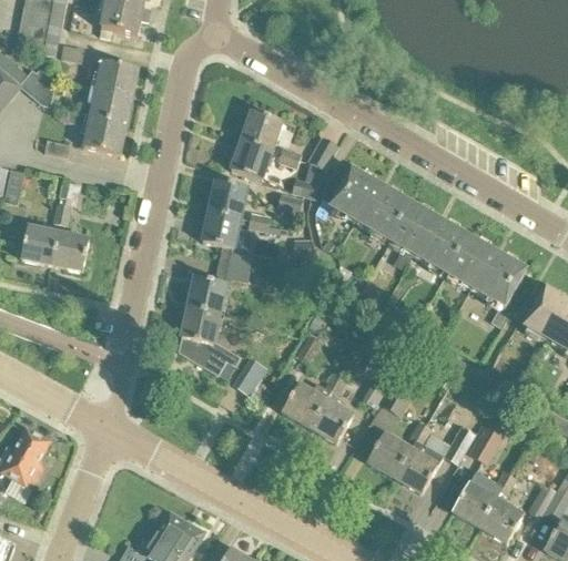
[(50,11),(53,0),(27,0),(24,7),(50,11)]
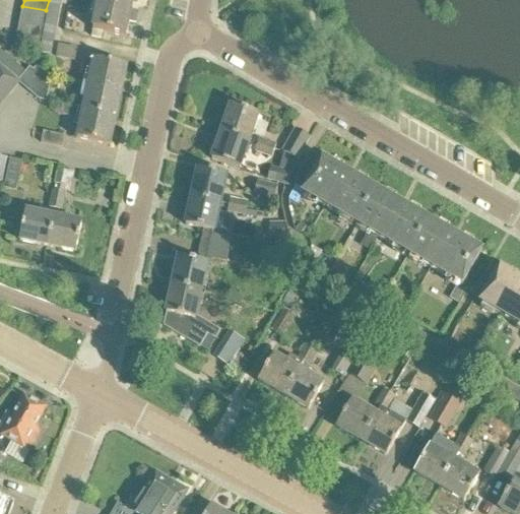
[(98,0),(92,26),(126,34),(129,18),(135,19),(137,9),(131,8),(133,0),(98,0)]
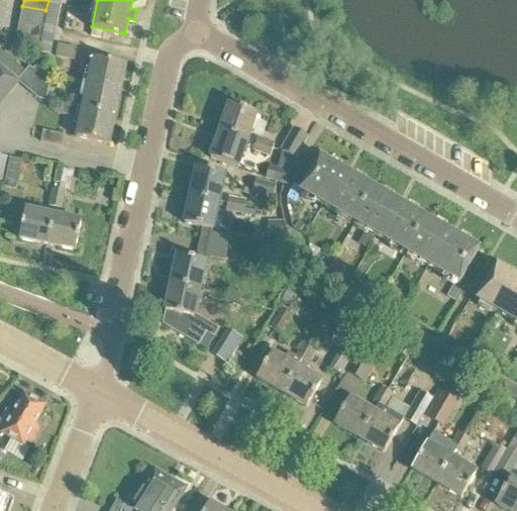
[(48,2),(47,9),(58,11),(59,4),(48,2)]
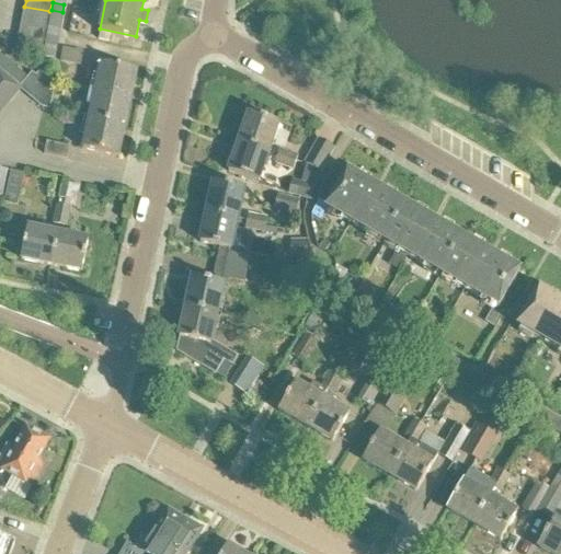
[(47,24),(49,11),(24,7),(22,20),(47,24)]
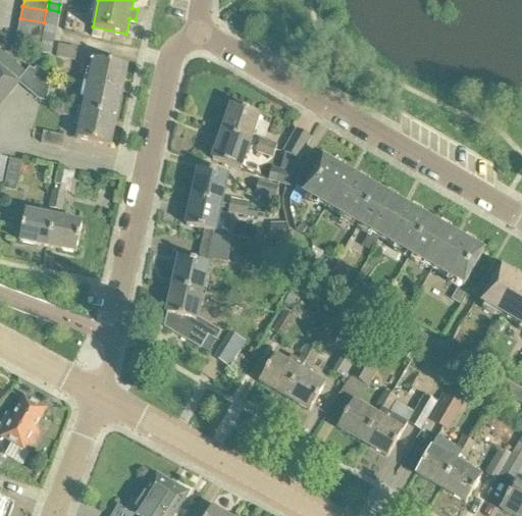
[(48,9),(46,17),(56,19),(58,11),(48,9)]
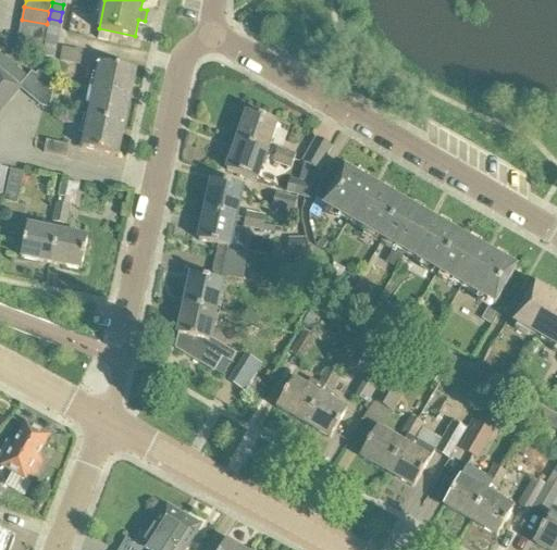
[(49,19),(48,26),(59,28),(60,21),(49,19)]
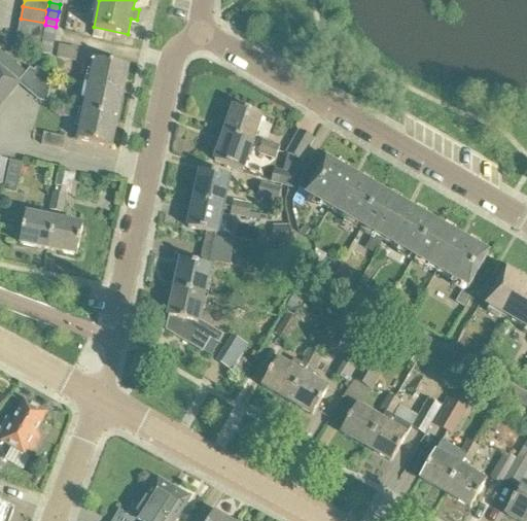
[(42,35),(44,23),(21,19),(19,31),(42,35)]
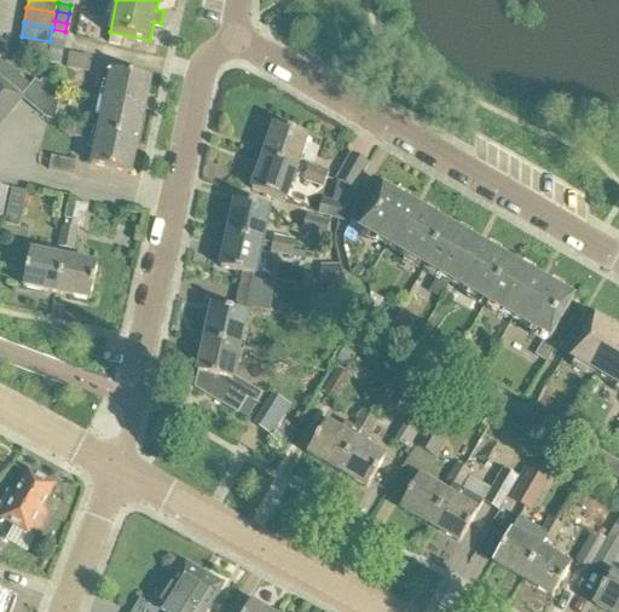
[(53,29),(51,39),(64,41),(65,32),(53,29)]
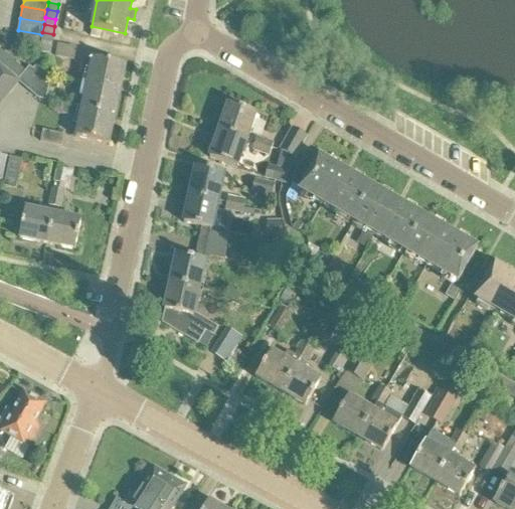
[(39,47),(41,34),(18,30),(16,42),(39,47)]
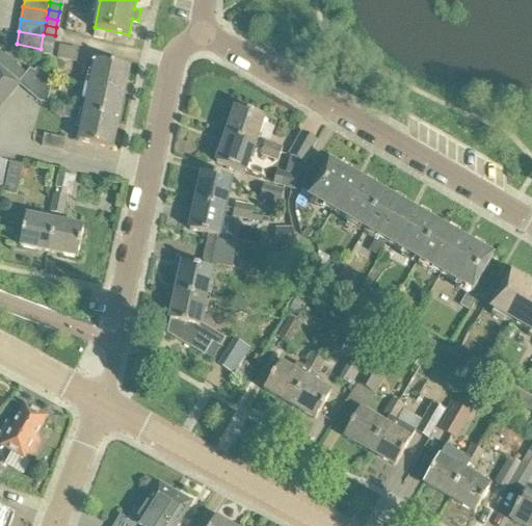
[(44,33),(43,41),(53,44),(55,35),(44,33)]
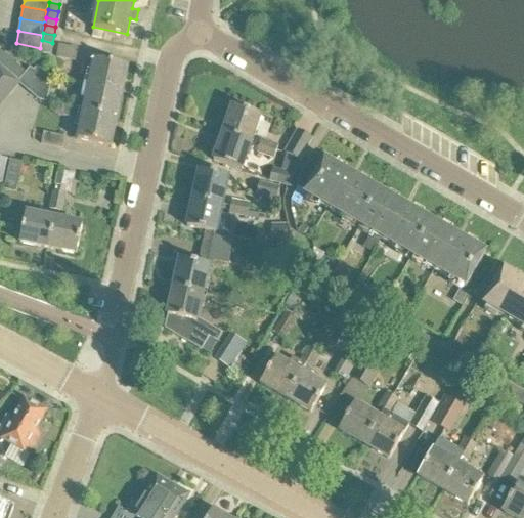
[(52,43),(42,40),(41,48),(51,50),(52,43)]
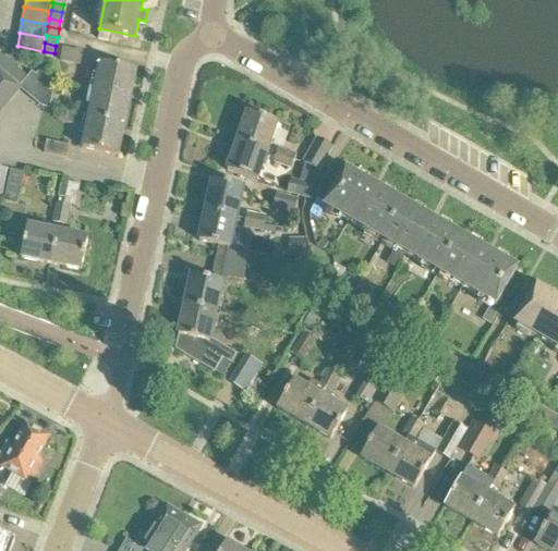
[(0,60),(0,68),(4,71),(13,61),(5,54),(0,60)]
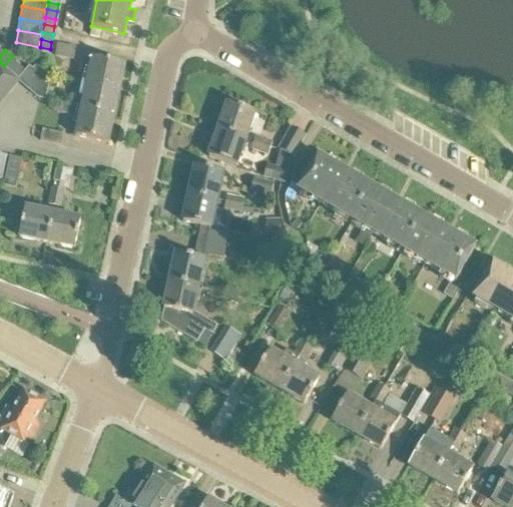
[(92,55),(81,104),(114,111),(119,87),(126,88),(128,78),(122,77),(125,62),(92,55)]
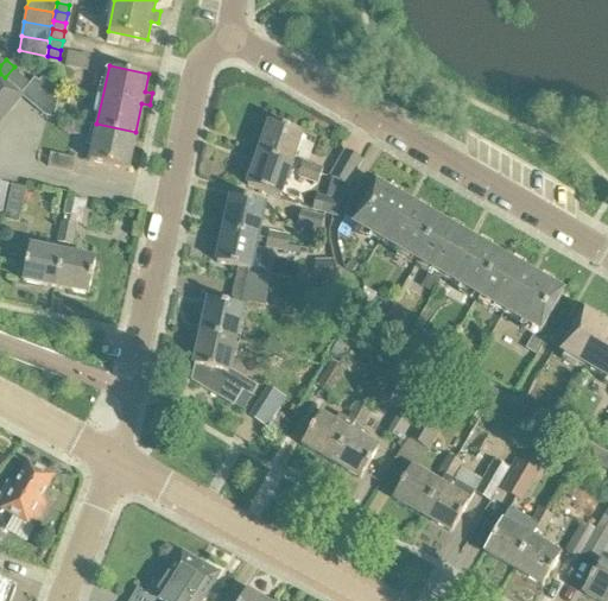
[(14,67),(5,77),(13,84),(23,74),(14,67)]
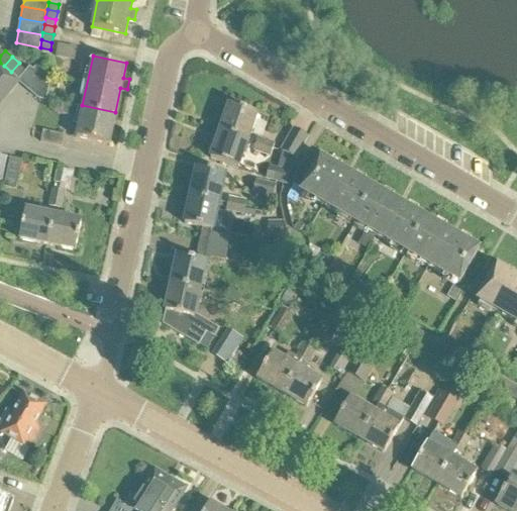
[(0,63),(0,79),(9,88),(18,78),(11,72),(4,66),(0,63)]
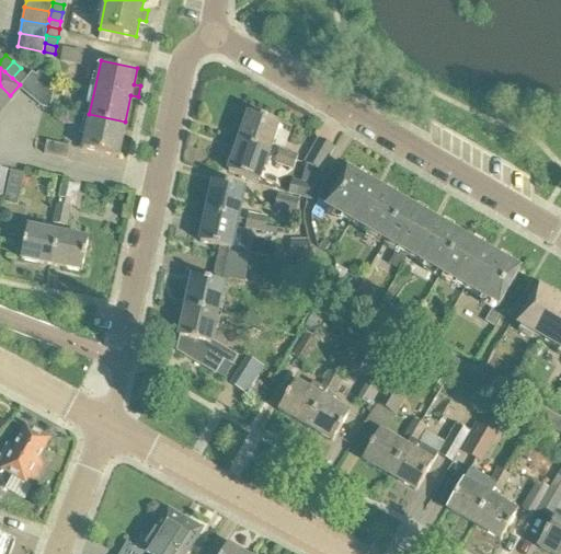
[(12,78),(20,84),(27,74),(21,68),(12,78)]
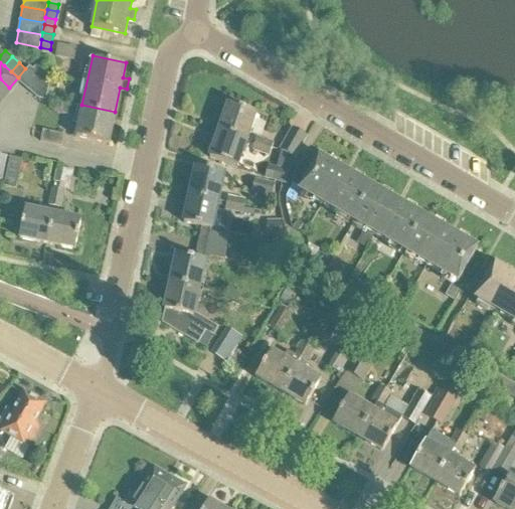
[(25,68),(18,77),(27,86),(39,71),(29,63),(25,68)]
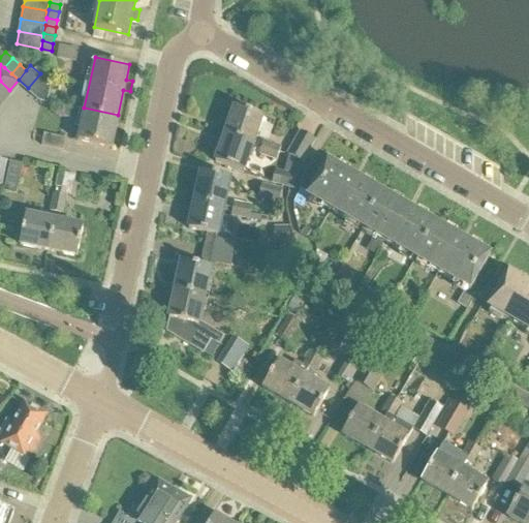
[(0,81),(0,98),(1,100),(9,90),(0,81)]
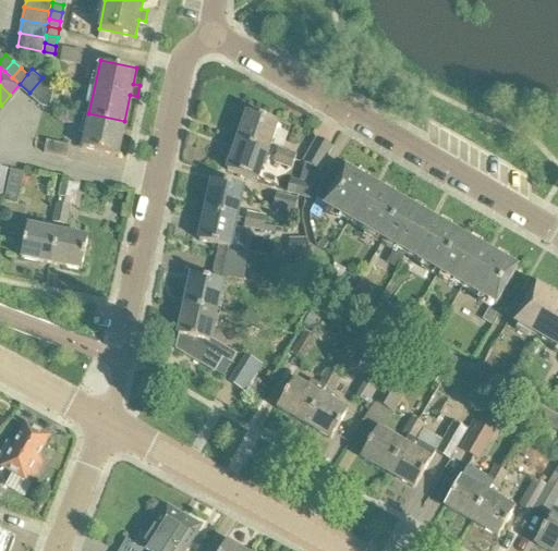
[(247,109),(237,139),(266,150),(277,120),(247,109)]
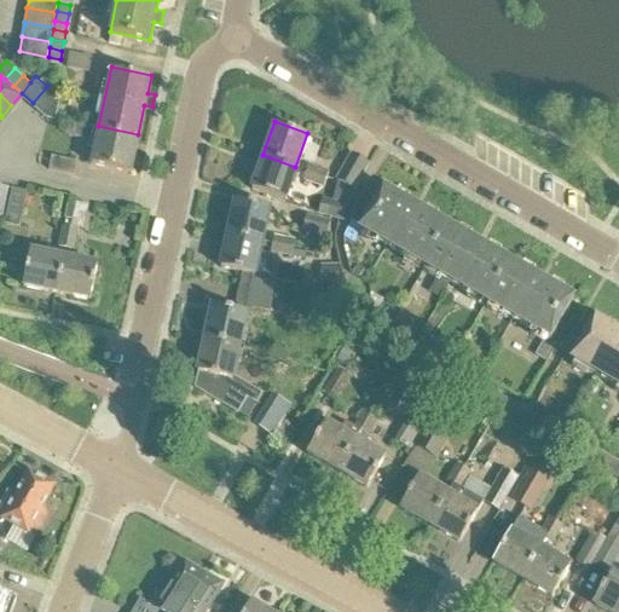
[(74,133),(88,136),(91,125),(76,122),(74,133)]
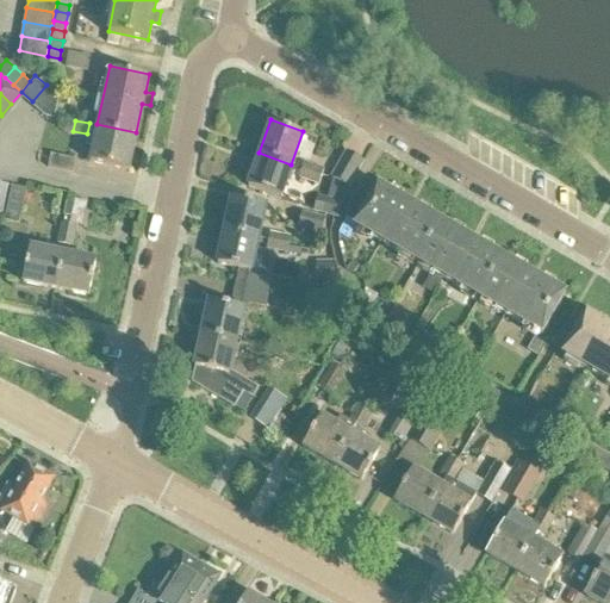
[(136,132),(97,124),(89,159),(129,167),(136,132)]
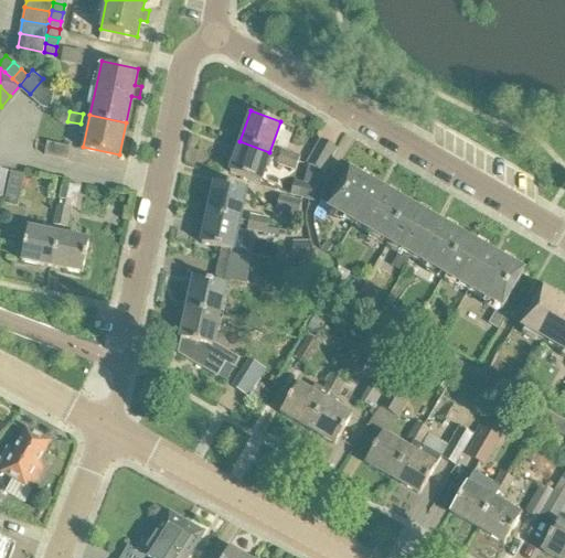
[(44,151),(66,157),(70,143),(46,139),(44,151)]
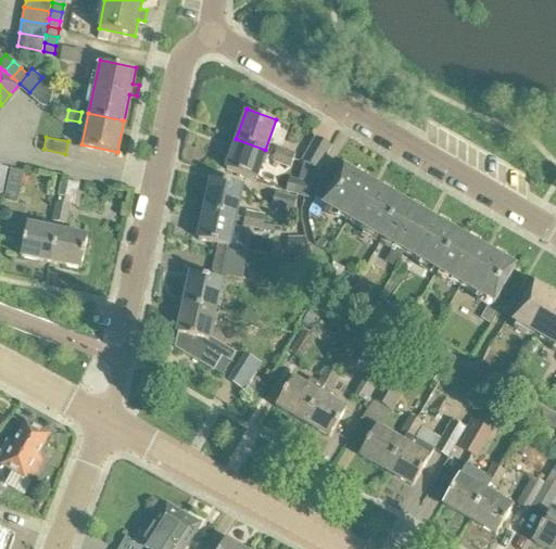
[(302,160),(317,168),(330,145),(315,137),(302,160)]
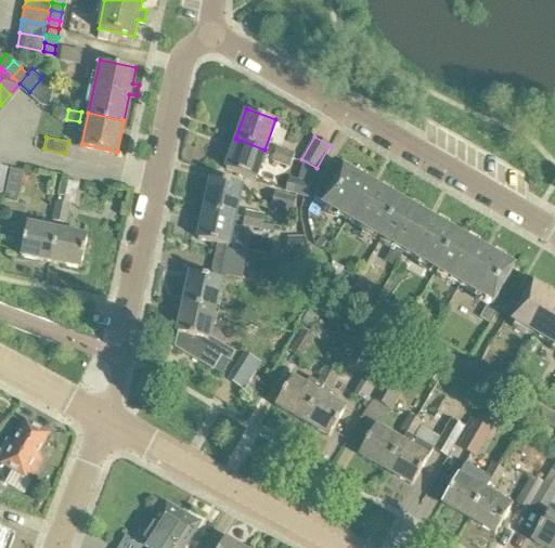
[(265,149),(235,139),(226,167),(255,177),(265,149)]
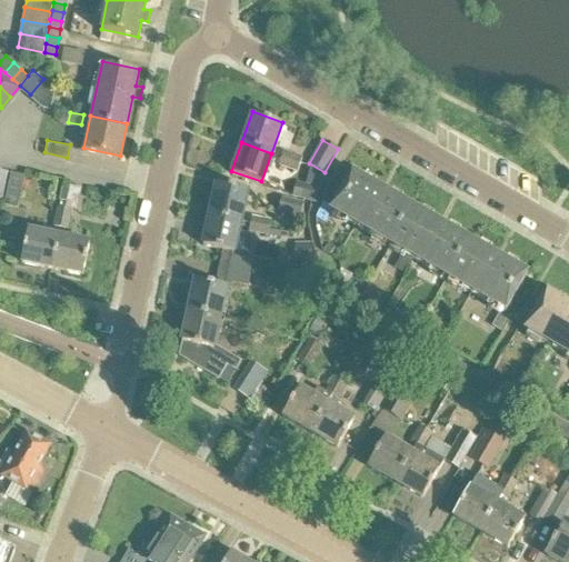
[(279,161),(288,164),(292,151),(283,148),(279,161)]
